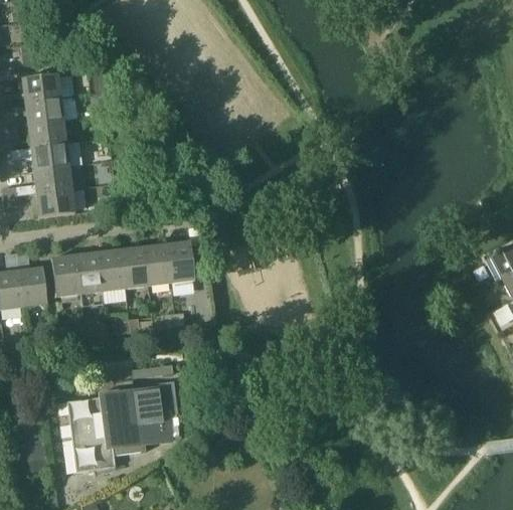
[(58,73),(22,78),(25,102),(60,98),(58,73)]
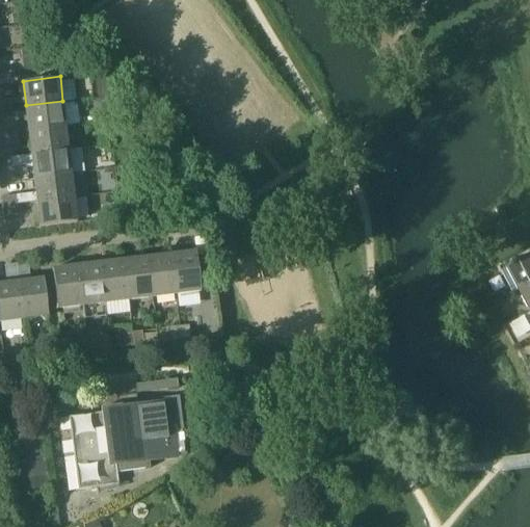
[(62,101),(26,105),(28,129),(65,124),(62,101)]
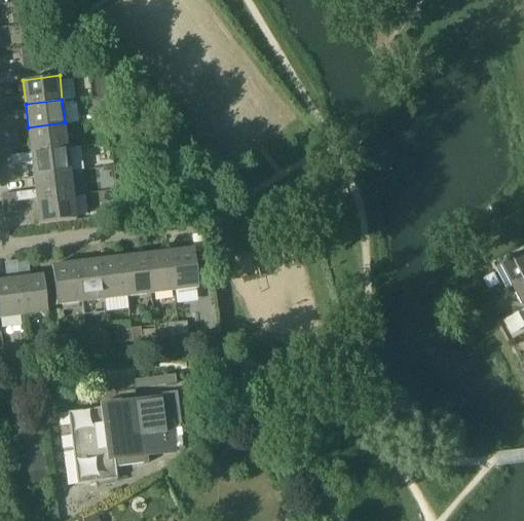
[(68,146),(65,122),(28,127),(31,150),(68,146)]
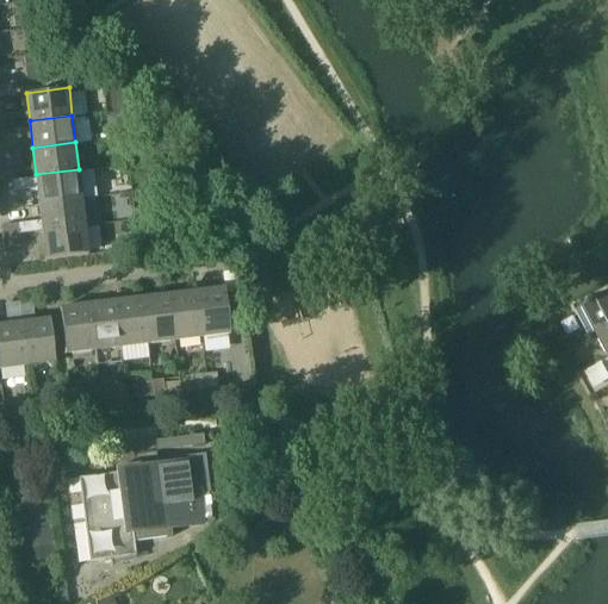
[(14,167),(0,168),(0,178),(14,176),(14,167)]
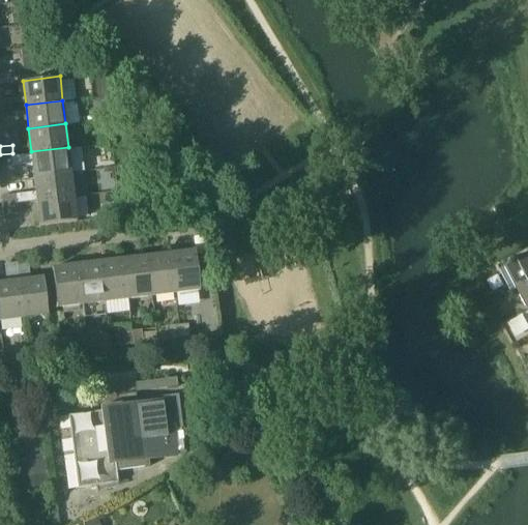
[(34,175),(70,170),(68,147),(31,151),(34,175)]
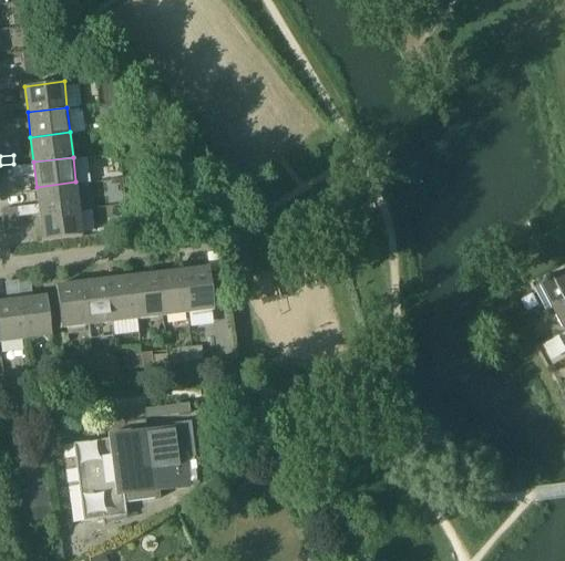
[(14,175),(13,164),(0,165),(0,176),(0,177),(14,175)]
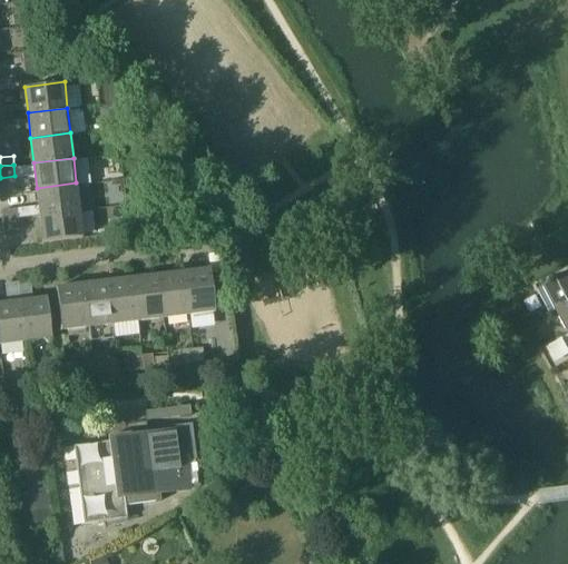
[(39,213),(79,208),(76,182),(37,188),(39,213)]
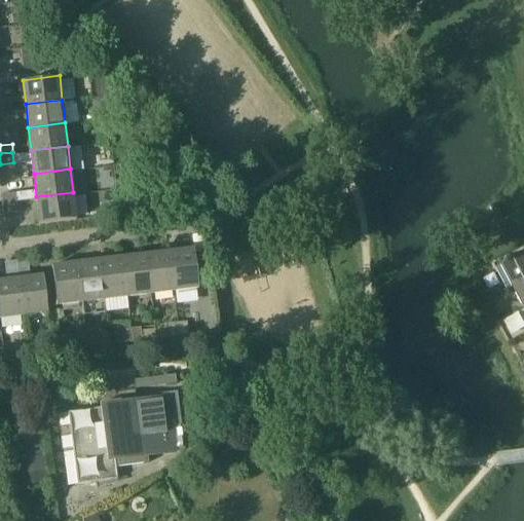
[(19,198),(31,196),(30,188),(17,190),(19,198)]
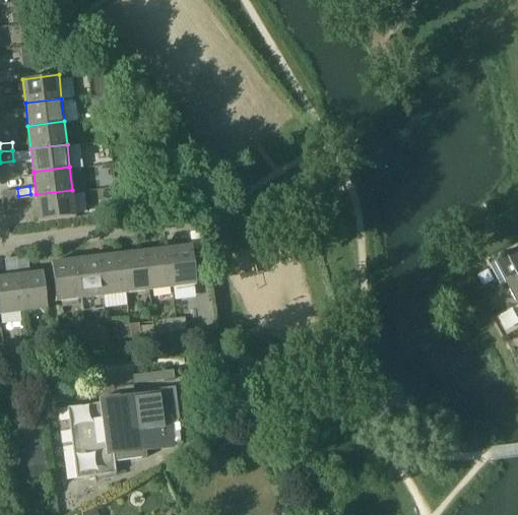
[(17,188),(3,189),(4,198),(18,196),(17,188)]
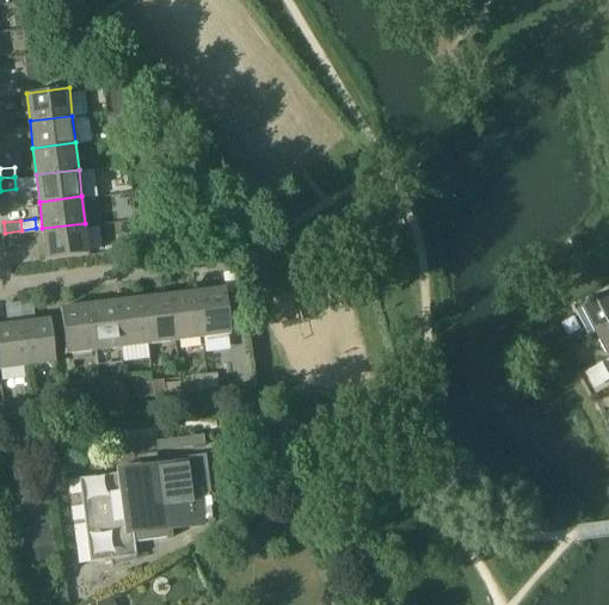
[(45,257),(88,251),(85,223),(42,228),(45,257)]
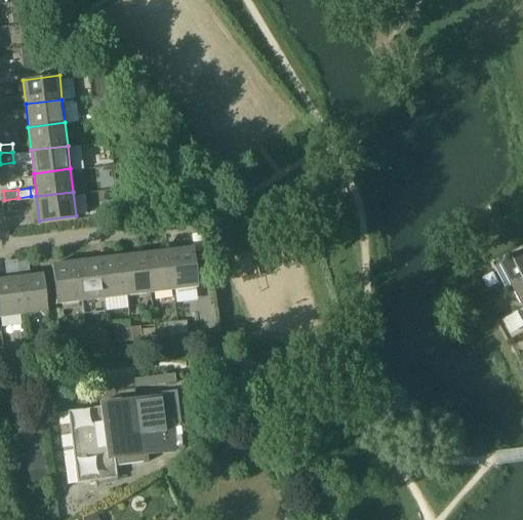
[(19,208),(18,198),(4,200),(5,210),(19,208)]
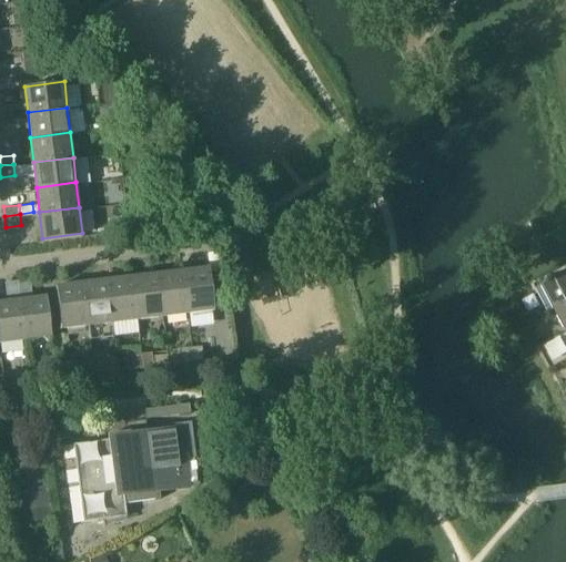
[(210,266),(183,269),(189,312),(214,308),(210,266)]
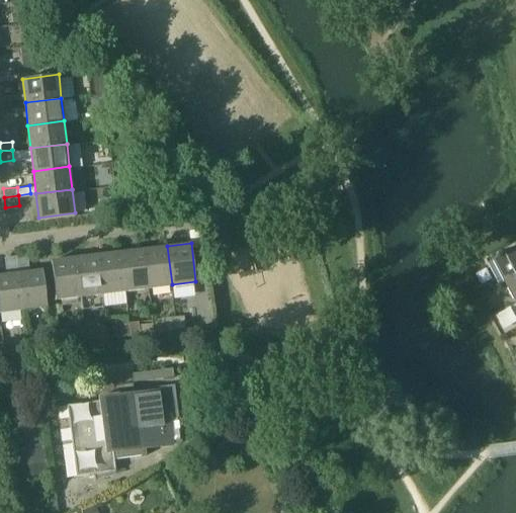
[(172,284),(167,246),(145,248),(149,287),(172,284)]
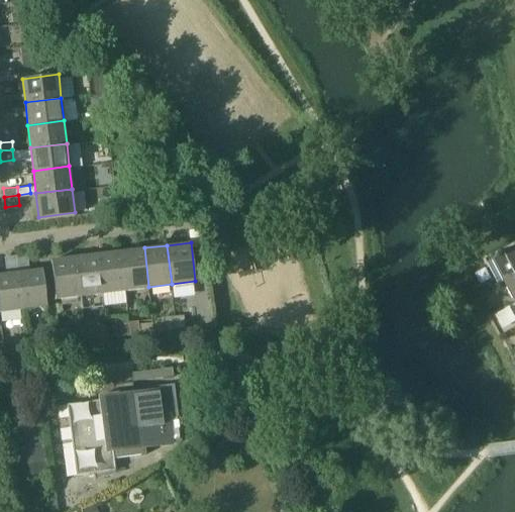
[(514,245),(495,257),(506,278),(514,272),(514,245)]
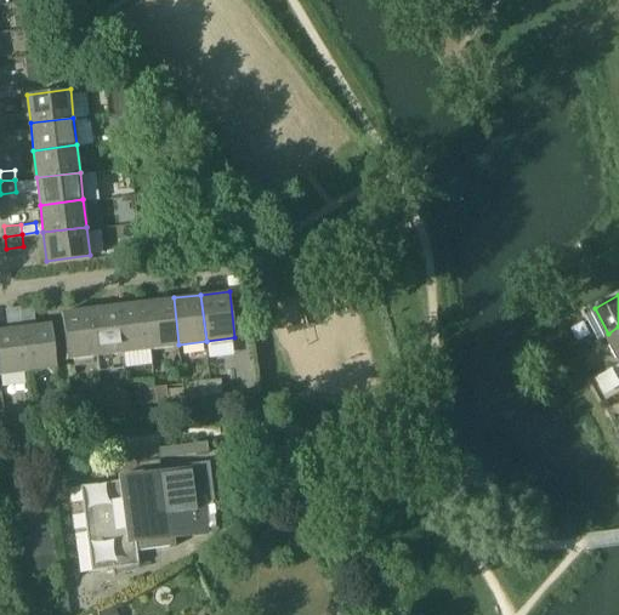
[(174,297),(146,301),(151,347),(179,345),(174,297)]
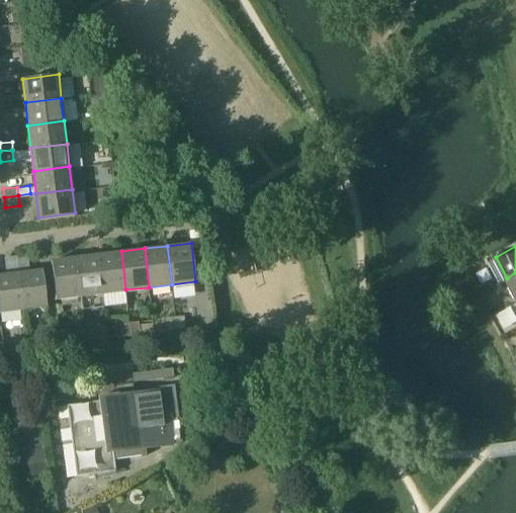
[(121,251),(98,254),(103,292),(125,289),(121,251)]
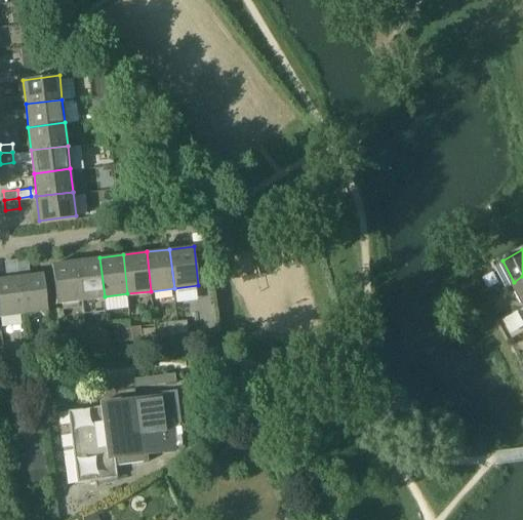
[(26,256),(17,257),(24,313),(48,310),(44,273),(28,275),(26,256)]
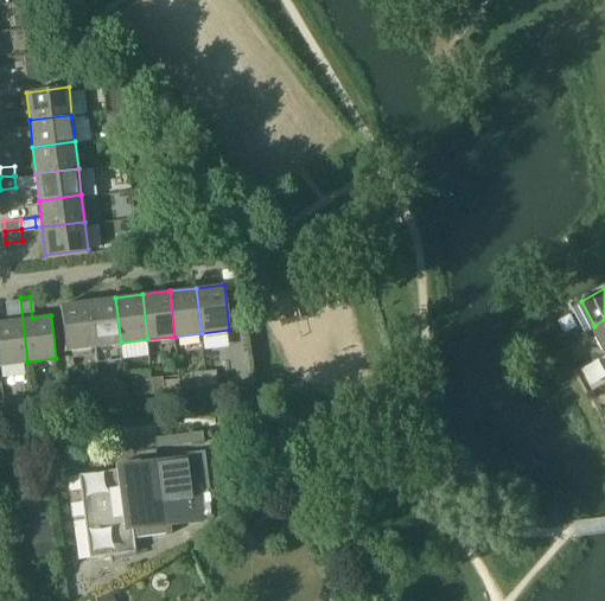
[(8,299),(11,320),(0,321),(0,357),(1,364),(27,362),(20,298),(8,299)]
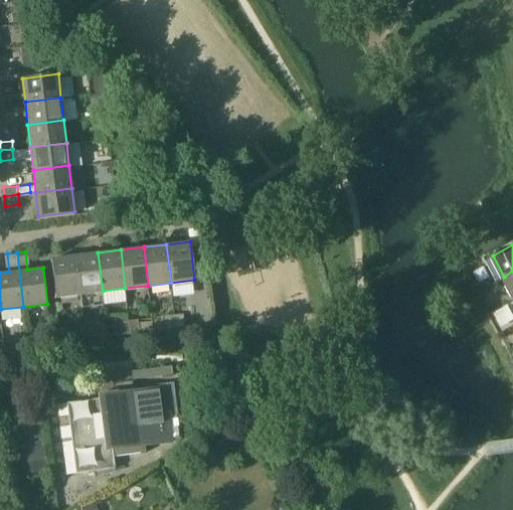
[(98,252),(75,256),(79,294),(103,291),(98,252)]
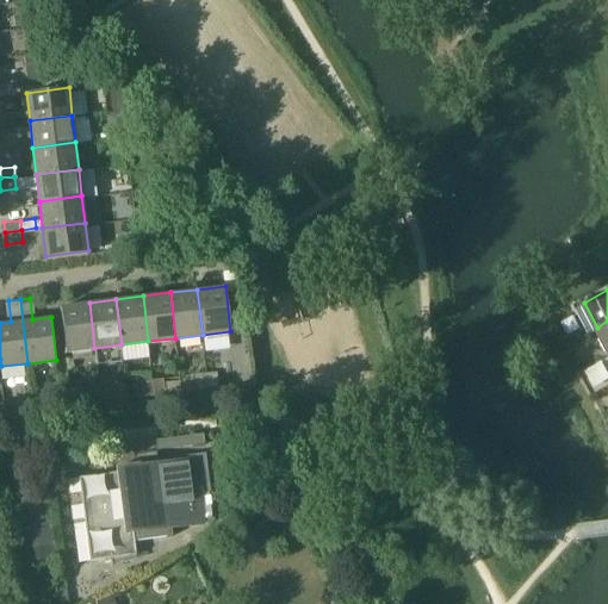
[(61,306),(67,352),(94,348),(90,303),(61,306)]
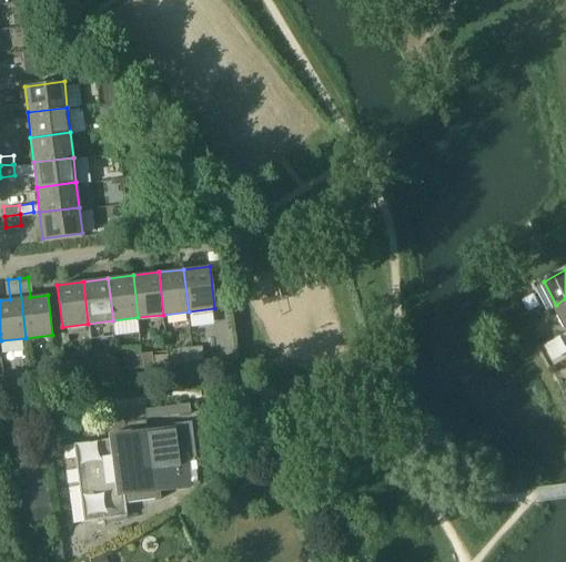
[(565,298),(556,305),(565,323),(565,298)]
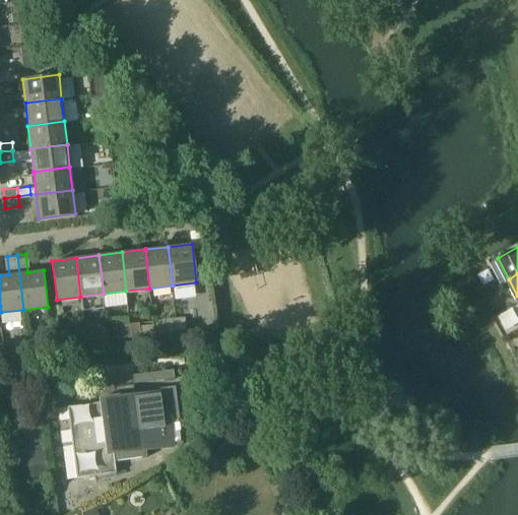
[(517,308),(506,313),(510,324),(517,321),(517,308)]
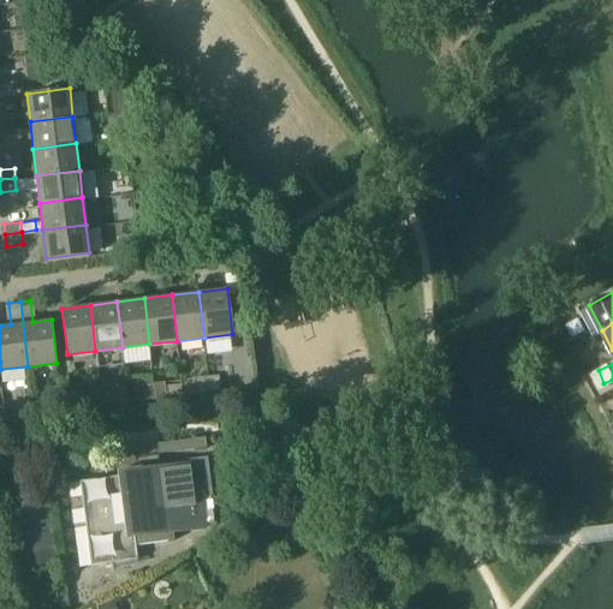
[(222,388),(221,372),(209,374),(210,390),(222,388)]
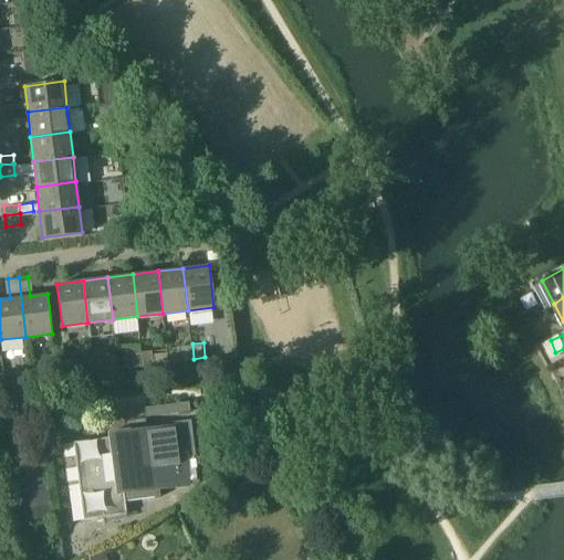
[(183,346),(184,360),(194,359),(192,344),(183,346)]
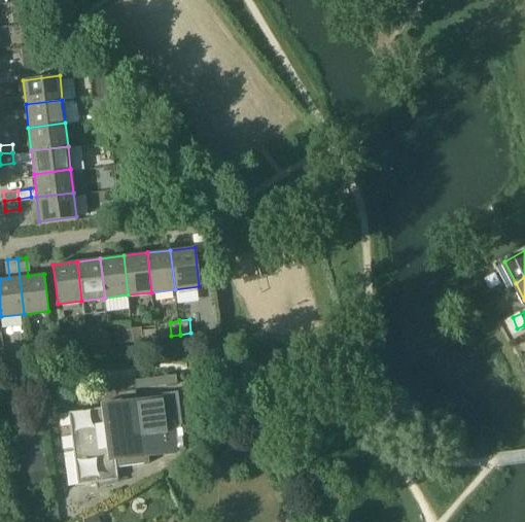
[(143,325),(132,326),(134,340),(144,339),(143,325)]
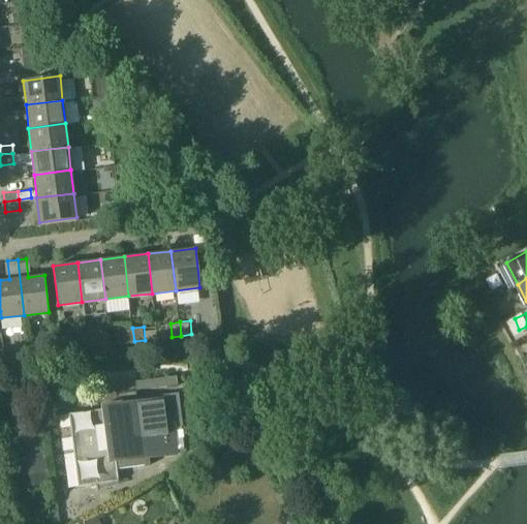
[(124,329),(125,342),(134,341),(132,328),(124,329)]
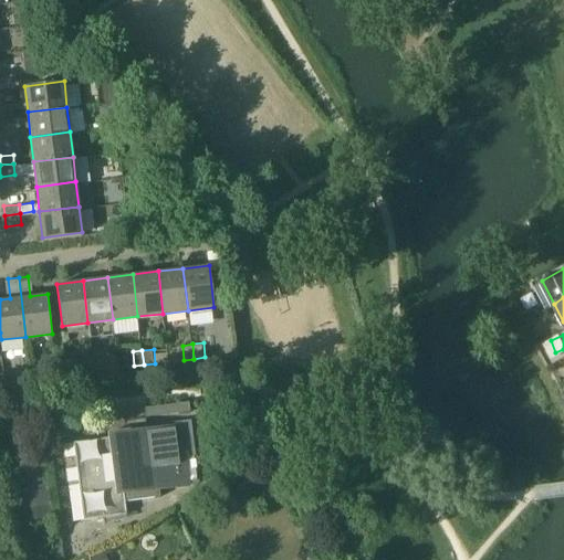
[(105,369),(103,355),(93,356),(94,371),(105,369)]
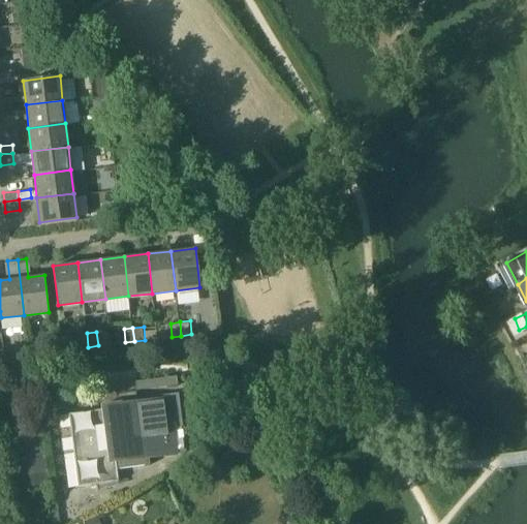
[(76,335),(79,348),(88,347),(87,333),(76,335)]
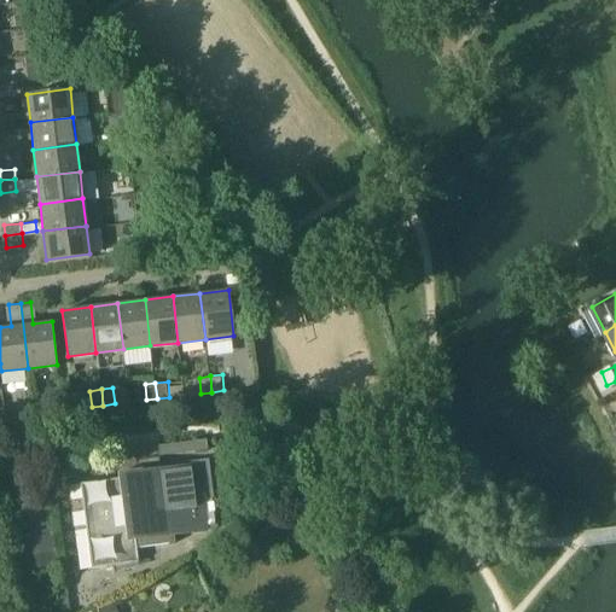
[(125,476),(81,482),(92,566),(139,560),(137,546),(175,541),(174,531),(218,525),(211,481),(193,484),(190,462),(209,460),(209,458),(123,468),(125,476)]
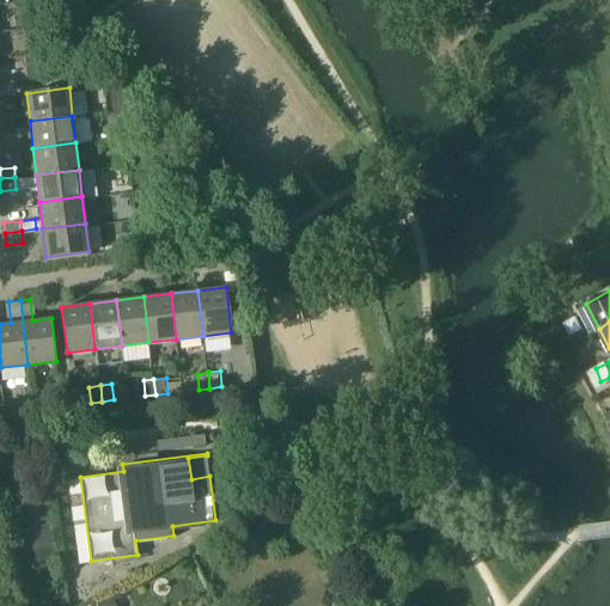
[(47,479),(17,483),(25,549),(26,561),(56,557),(55,545),(47,479)]
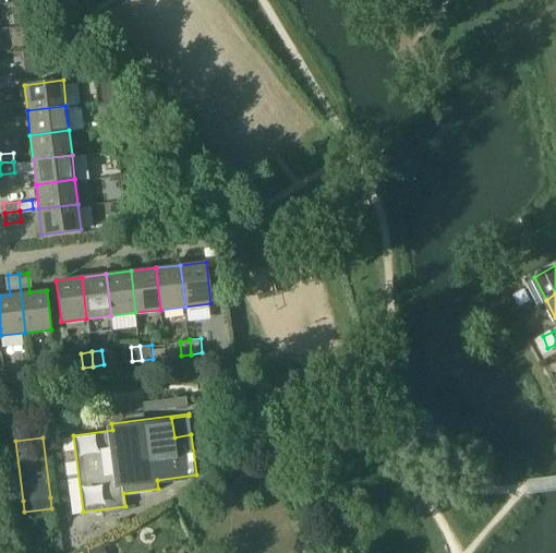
All buildings are outlined.
